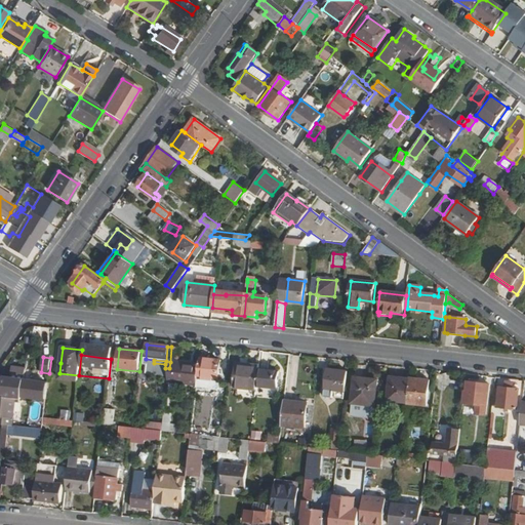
[(201,359),(200,367),(199,378),(219,380),(221,361),(201,359)]
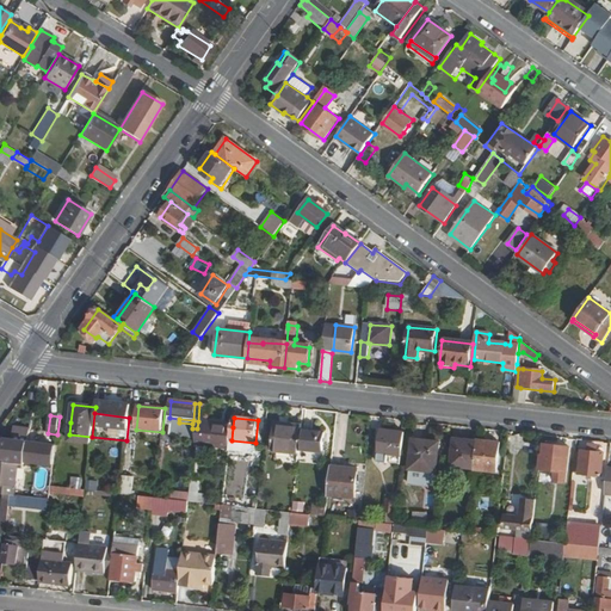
[(197,429),(195,444),(230,448),(232,440),(233,427),(222,426),(222,424),(198,421),(197,429)]
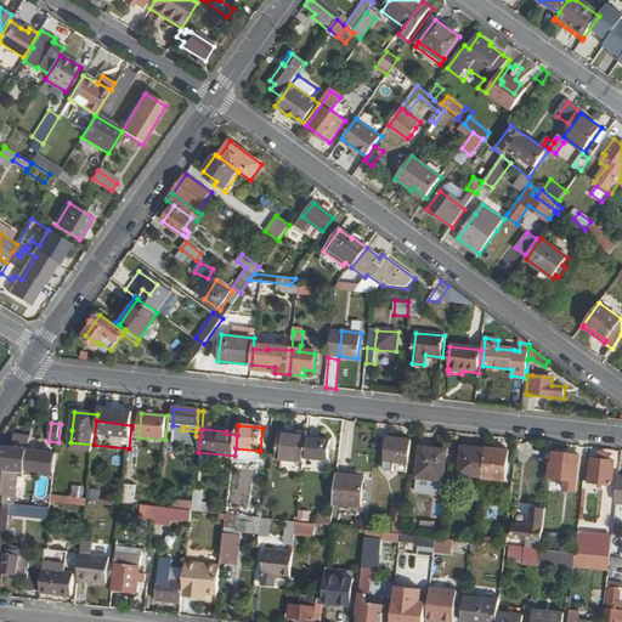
[(280,431),(276,458),(304,461),(305,457),(306,439),(307,434),(295,431),(294,434),(280,431)]
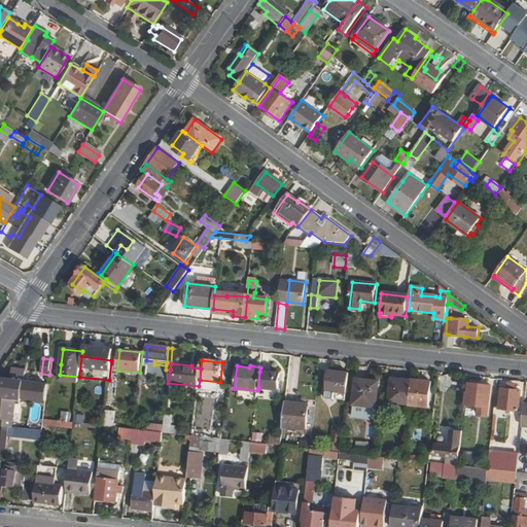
[(12,381),(24,382),(26,371),(13,370),(12,381)]
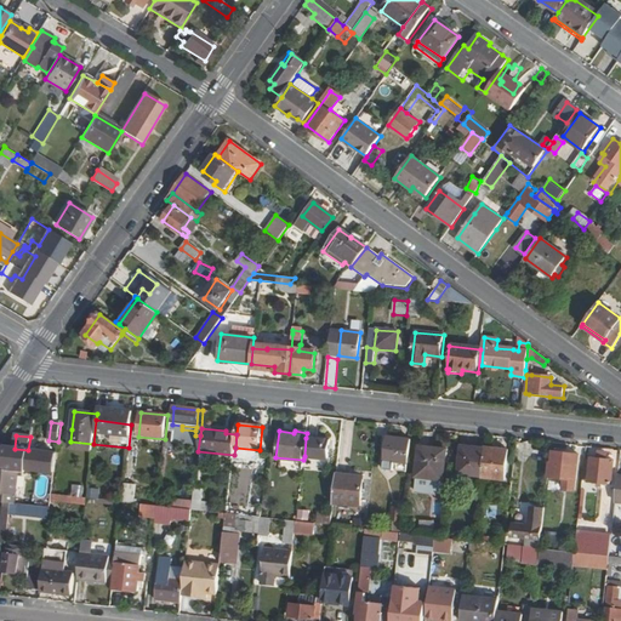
[(306,438),(305,456),(329,459),(331,440),(306,438)]
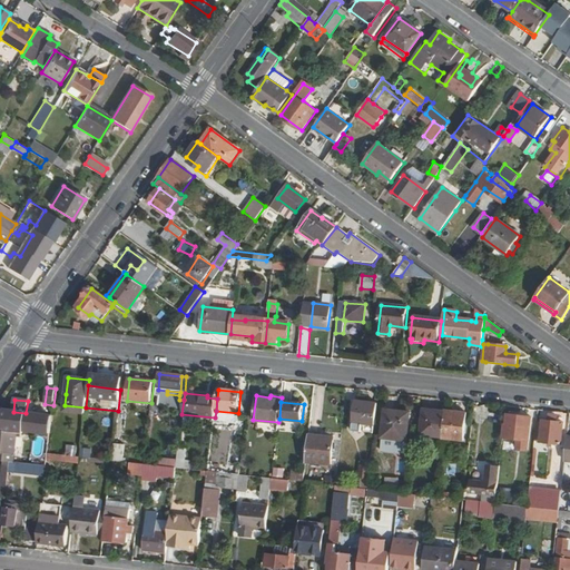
[(356,402),(353,432),(363,432),(364,425),(376,425),(379,404),(356,402)]
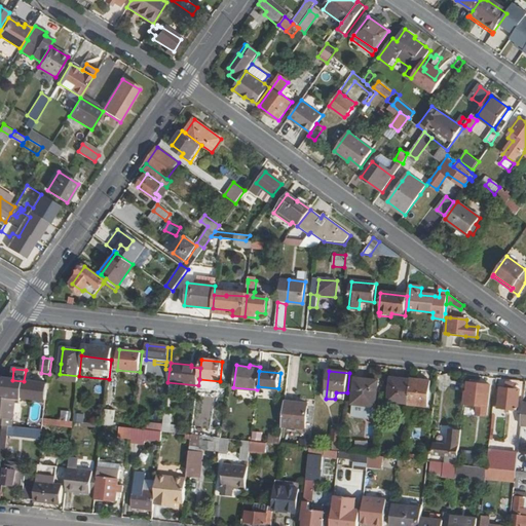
[(3,379),(0,383),(0,395),(22,398),(24,381),(12,380),(3,379)]
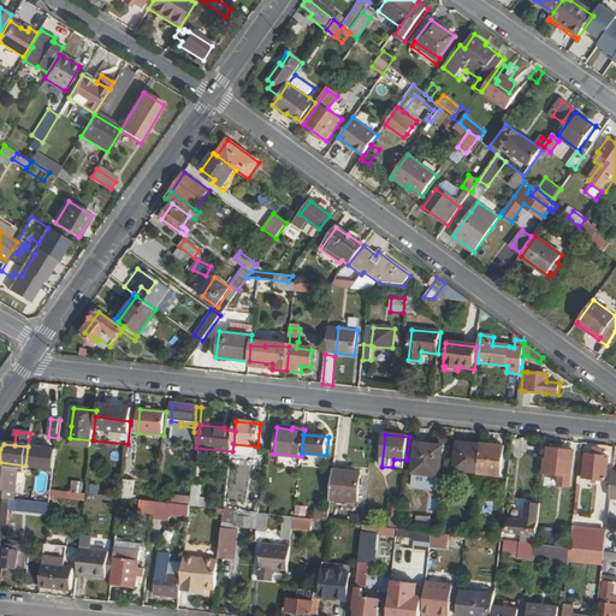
[(234,444),(232,451),(232,455),(256,457),(258,446),(234,444)]
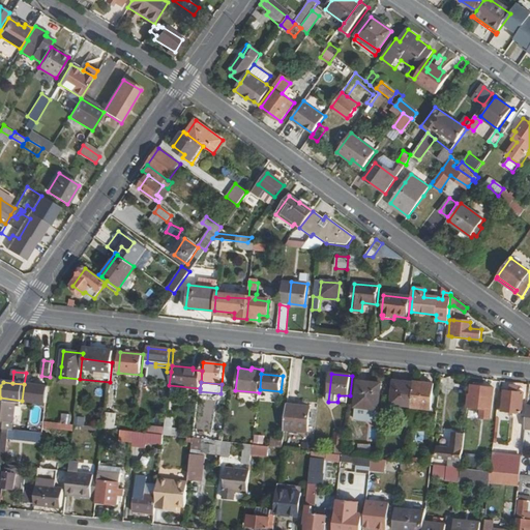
[(396,382),(394,405),(413,407),(415,383),(396,382)]
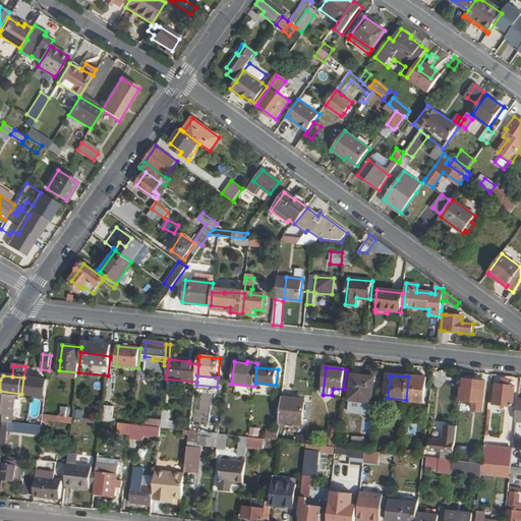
[(408,377),(406,400),(406,402),(424,403),(427,379),(408,377)]
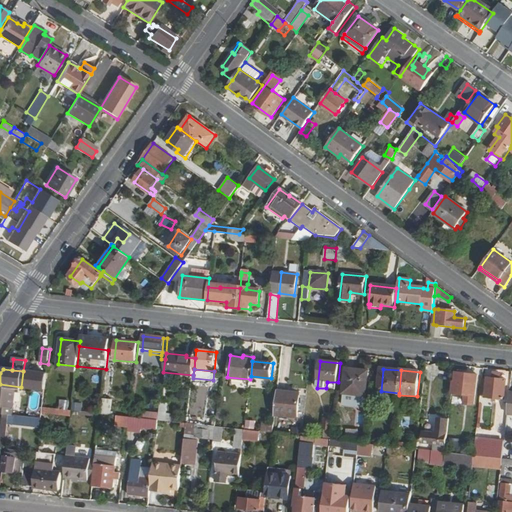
[(23,371),(21,387),(45,390),(47,374),(23,371)]
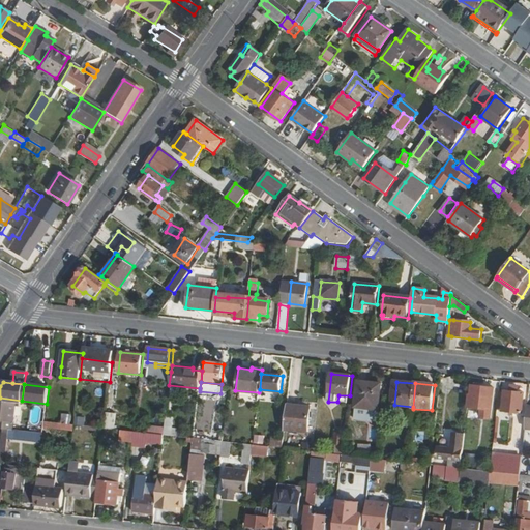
[(357,384),(354,412),(370,413),(370,410),(379,411),(381,384),(372,384),(372,385),(357,384)]
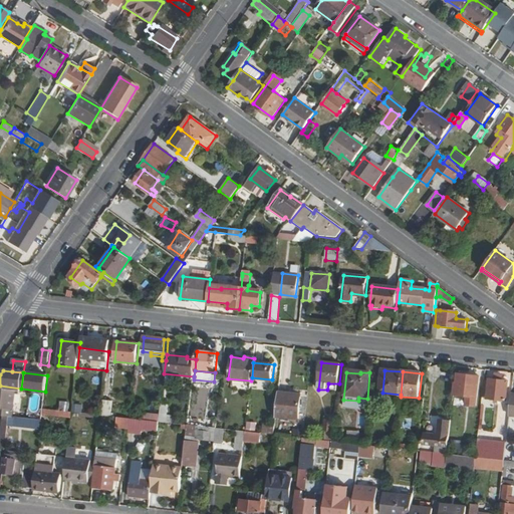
[(455,384),(454,396),(468,397),(467,406),(476,407),(477,398),(480,377),(459,375),(458,384),(455,384)]
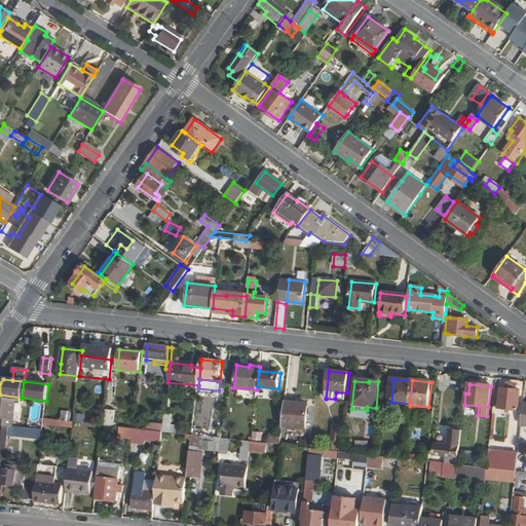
[(501,389),(499,409),(518,410),(520,391),(501,389)]
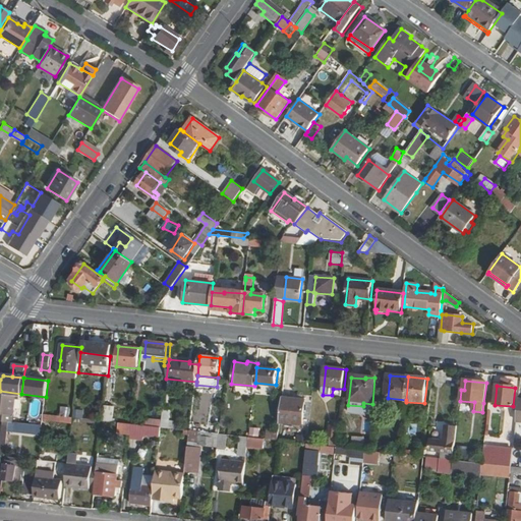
[(0,394),(0,420),(3,421),(8,422),(13,422),(15,396),(0,394)]
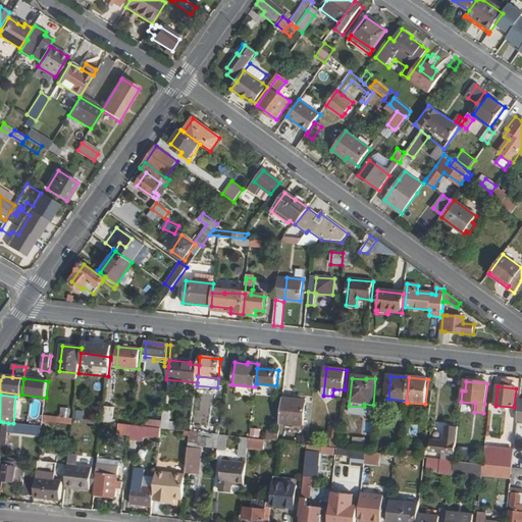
[(283,398),(280,423),(303,425),(305,404),(295,403),(295,399),(283,398)]
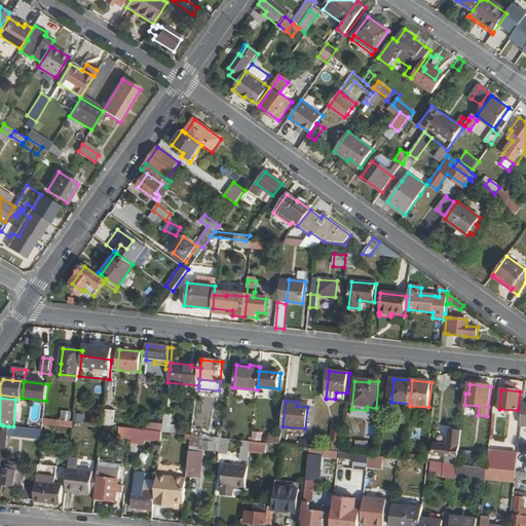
[(62,410),(61,418),(44,418),(44,425),(71,426),(72,411),(62,410)]
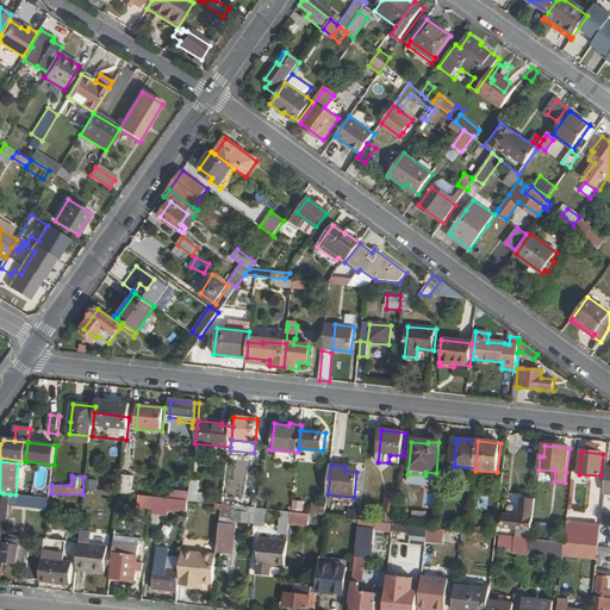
[(123,475),(120,495),(129,495),(131,477),(123,475)]
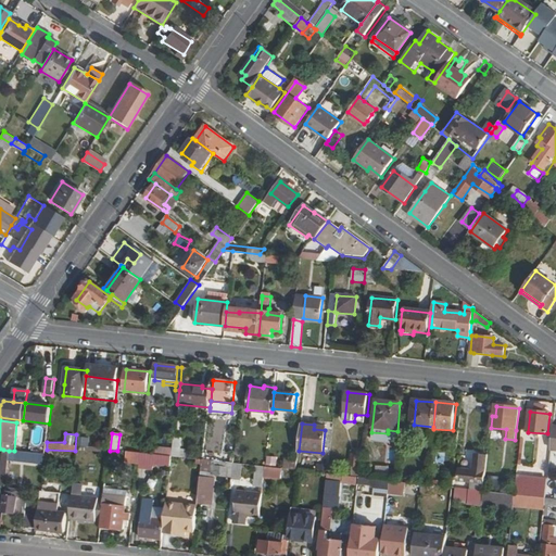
[(79,436),(77,445),(88,449),(90,438),(79,436)]
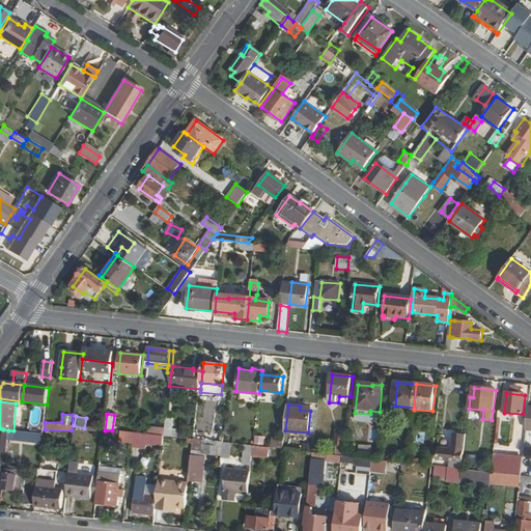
[(166,419),(164,437),(172,438),(174,420),(166,419)]
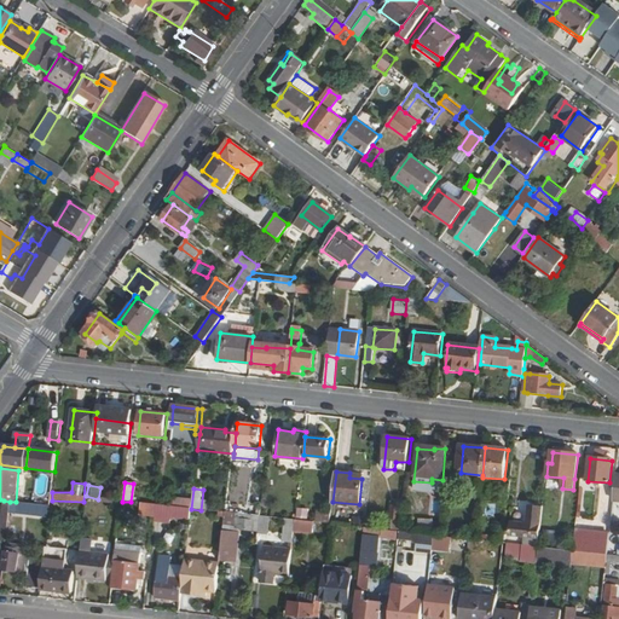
[(50,513),(51,505),(16,502),(10,502),(9,509),(50,513)]
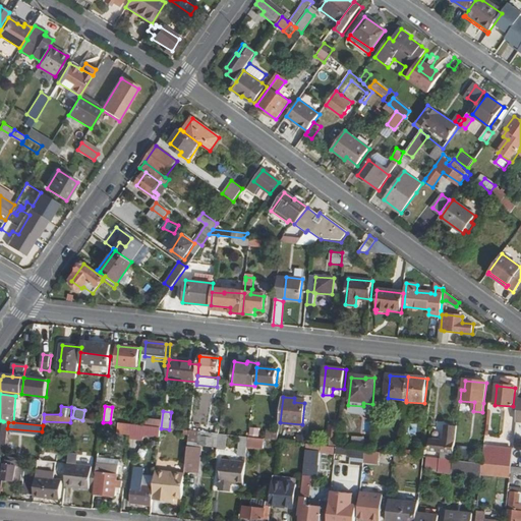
[(131,431),(161,435),(161,428),(132,425),(131,431)]
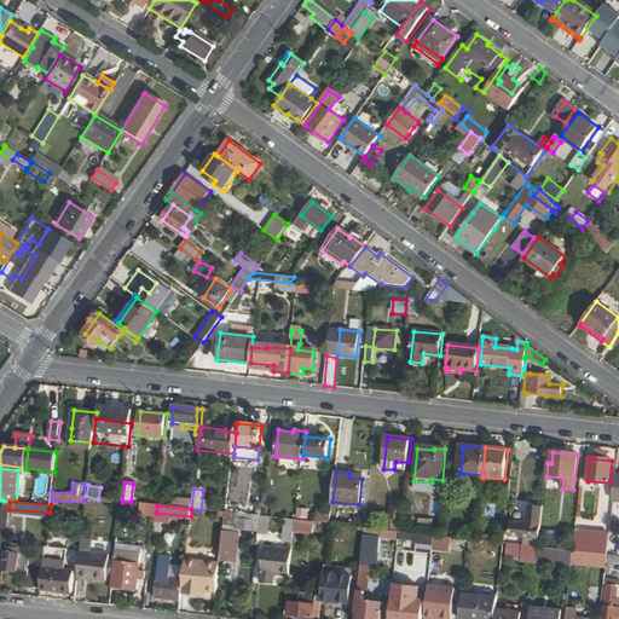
[(296,518),(308,518),(308,507),(296,507),(296,518)]
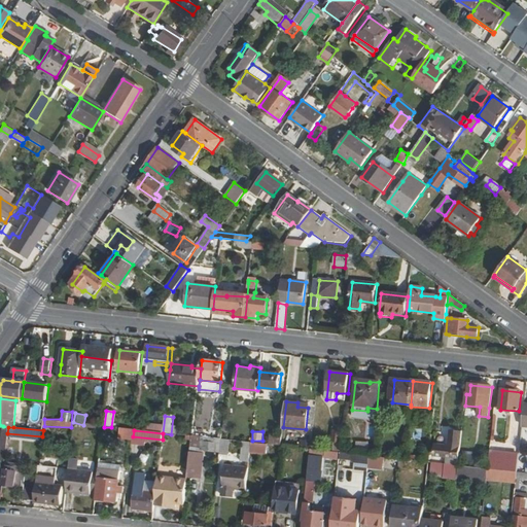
[(336,431),(334,443),(337,443),(342,444),(344,432),(336,431)]
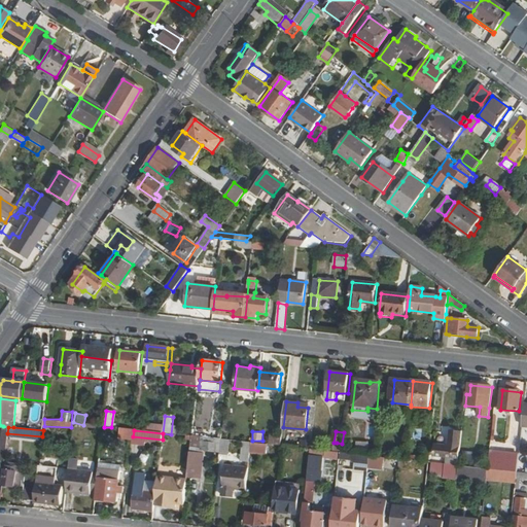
[(452,431),(450,447),(436,445),(435,456),(460,458),(462,432),(452,431)]
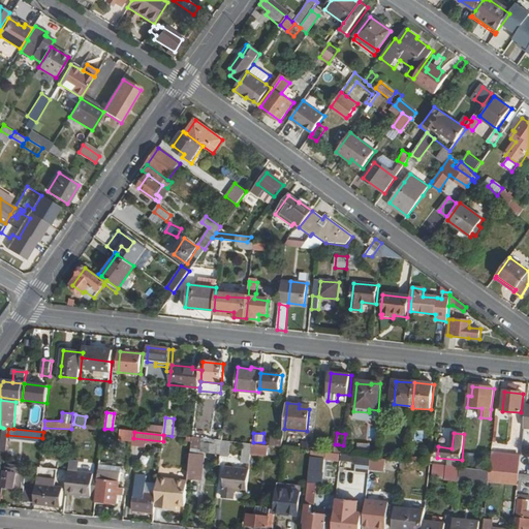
[(282,445),(282,437),(271,437),(270,444),(282,445)]
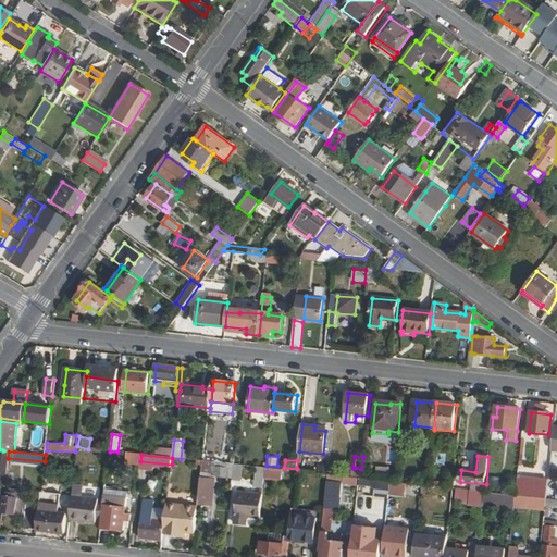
[(203,461),(199,505),(213,506),(217,477),(234,479),(235,466),(203,461)]
